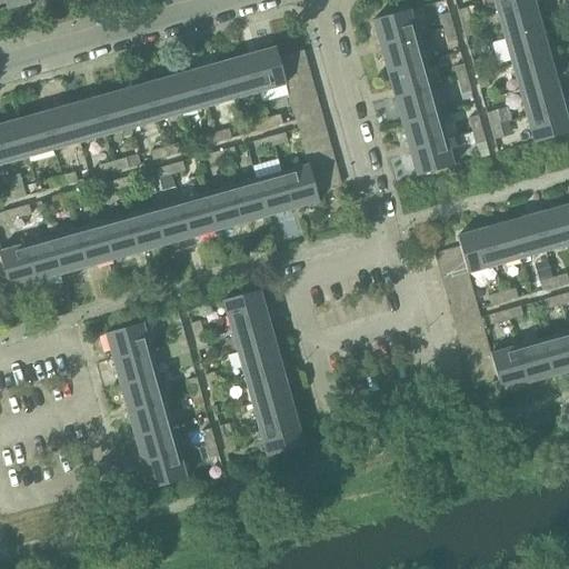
[(493,0),(498,15),(535,3),(532,0),(493,0)]
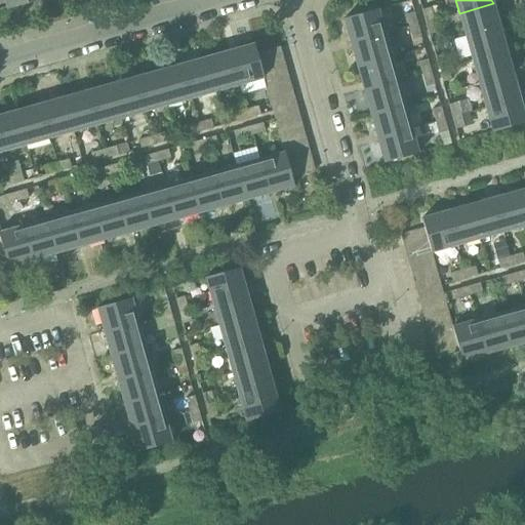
[(499,27),(493,3),(459,13),(466,36),(499,27)]
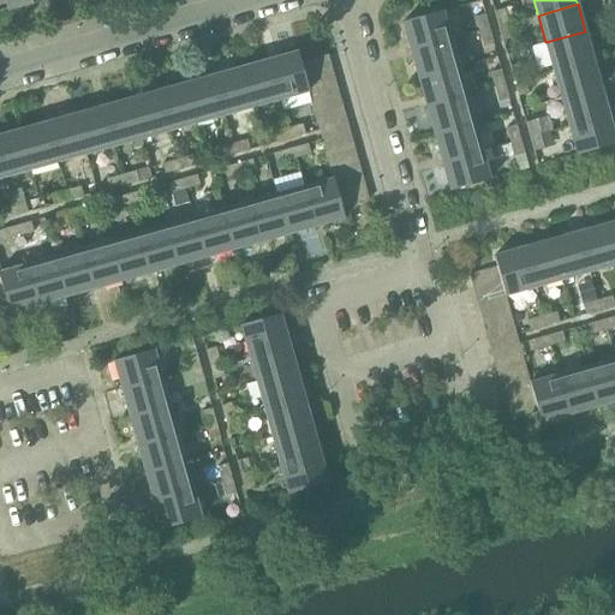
[(495,12),(500,27),(509,24),(505,9),(495,12)]
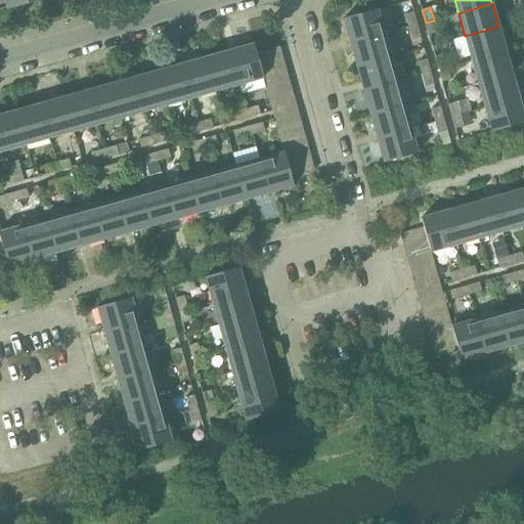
[(343,18),(350,44),(384,34),(377,9),(343,18)]
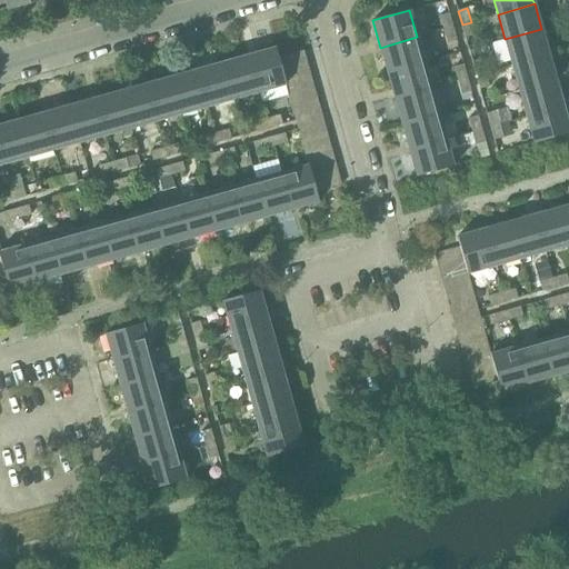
[(440,16),(443,29),(452,27),(449,13),(440,16)]
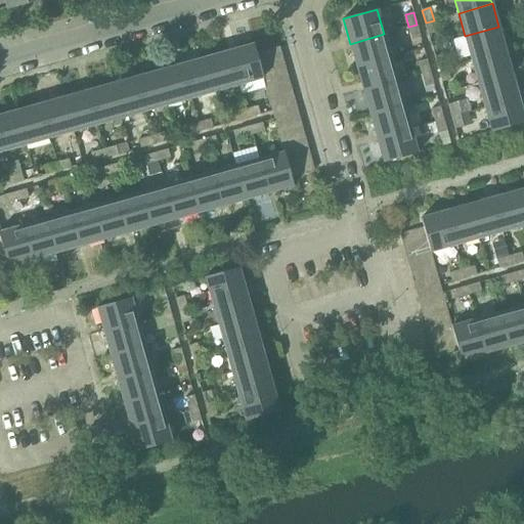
[(426,23),(429,35),(437,33),(434,20),(426,23)]
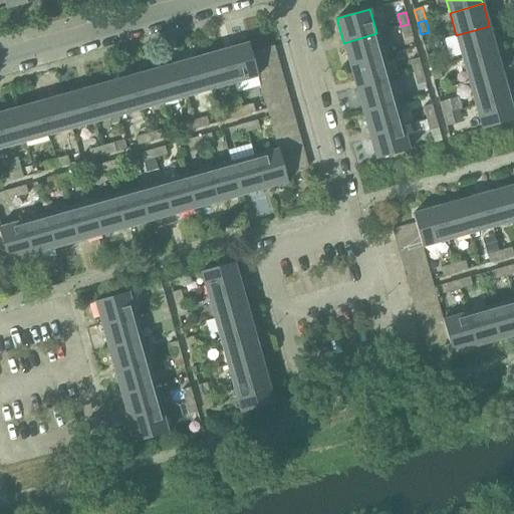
[(413,36),(409,24),(401,26),(405,38),(413,36)]
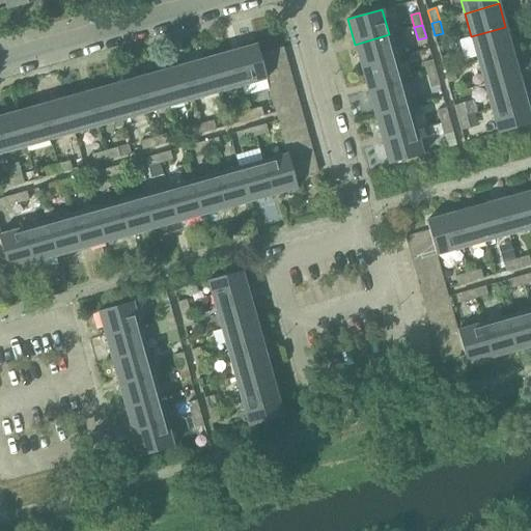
[(512,51),(505,27),(471,36),(478,60),(512,51)]
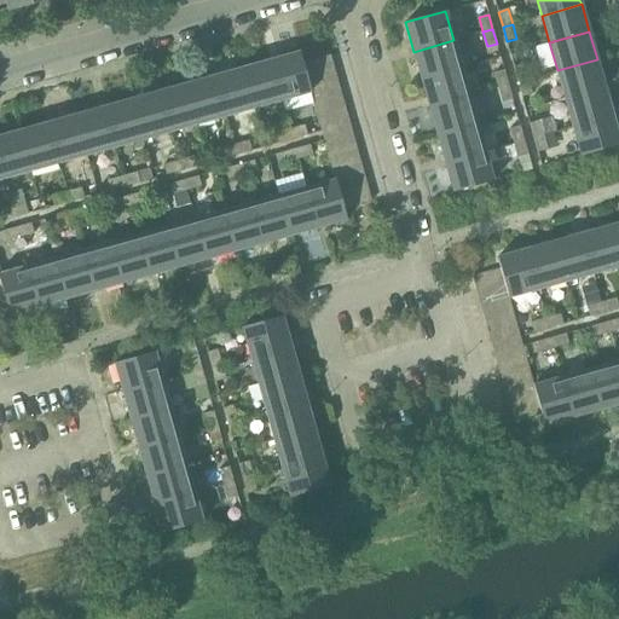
[(462,68),(453,40),(414,52),(422,79),(462,68)]
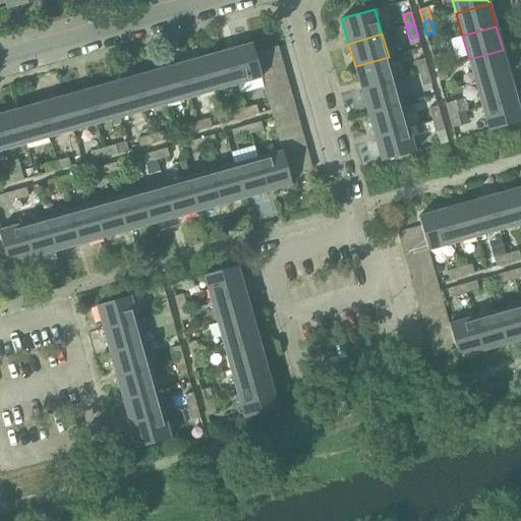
[(251,44),(227,51),(237,84),(261,78),(262,78),(261,76),(257,64),(254,53),(251,44)]
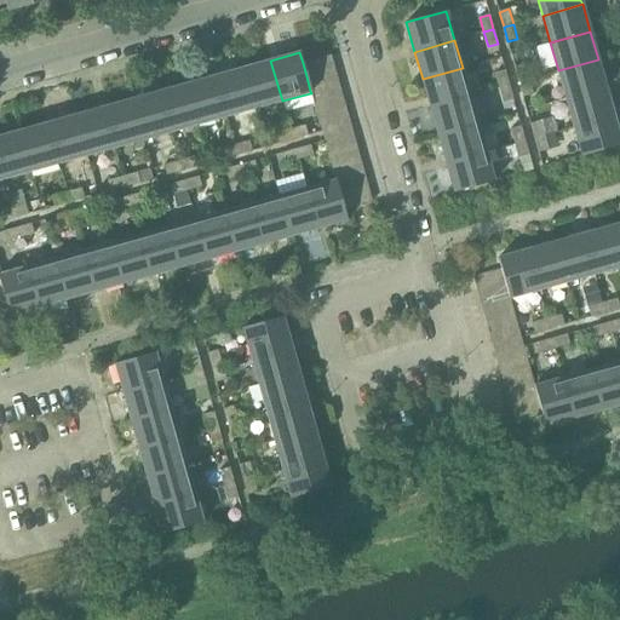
[(303,63),(306,76),(333,69),(329,56),(303,63)]
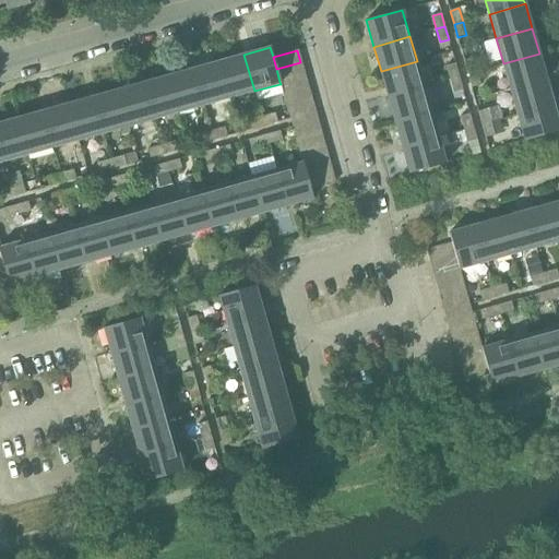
[(546,80),(539,54),(503,63),(511,90),(546,80)]
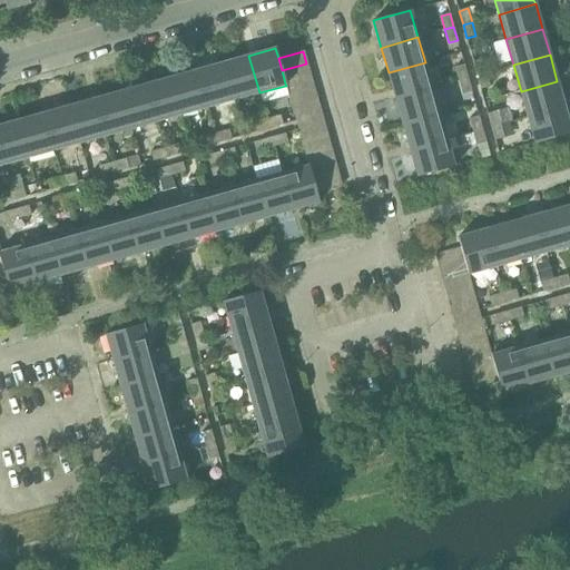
[(233,100),(259,92),(248,56),(223,62),(233,100)]
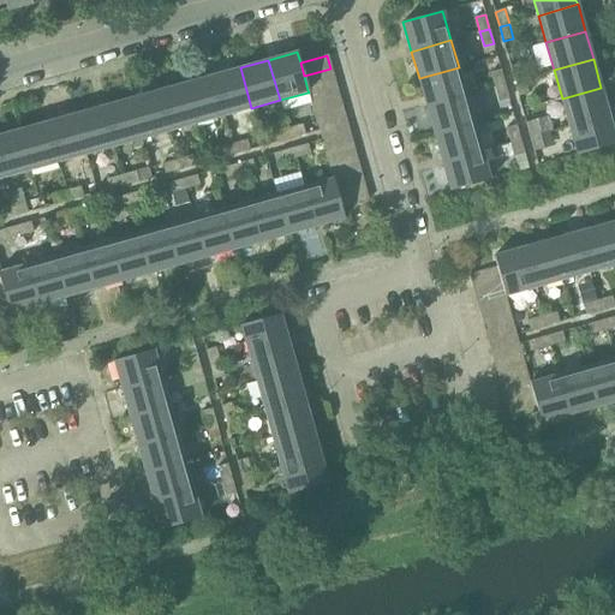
[(511,67),(515,82),(525,78),(520,64),(511,67)]
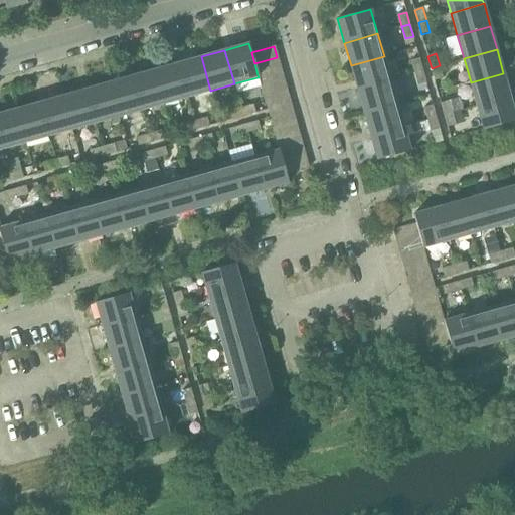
[(187,98),(210,91),(201,56),(178,63),(187,98)]
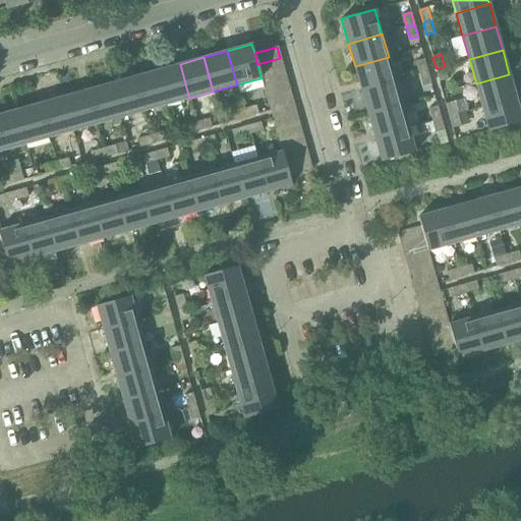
[(395,80),(389,57),(355,66),(361,90),(395,80)]
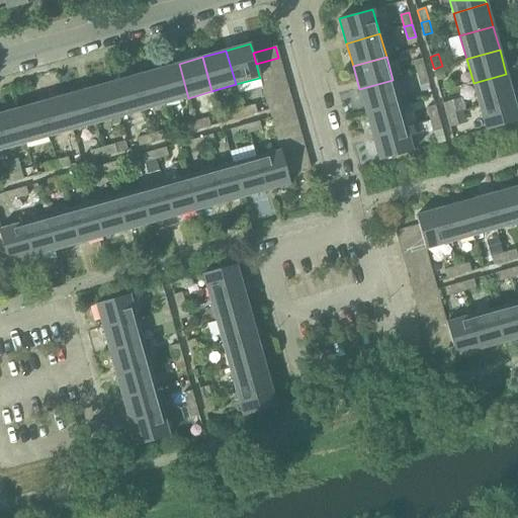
[(259,76),(282,69),(278,58),(256,64),(259,76)]
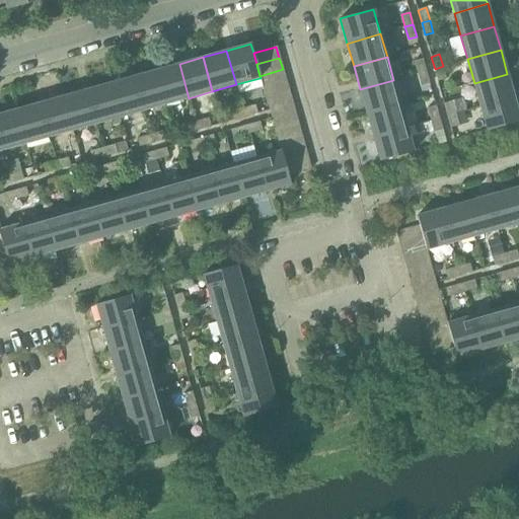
[(427,71),(423,59),(415,61),(418,73),(427,71)]
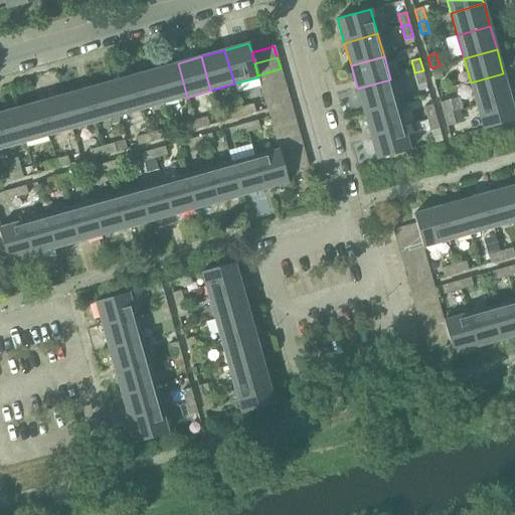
[(164,104),(187,98),(178,63),(155,69),(164,104)]
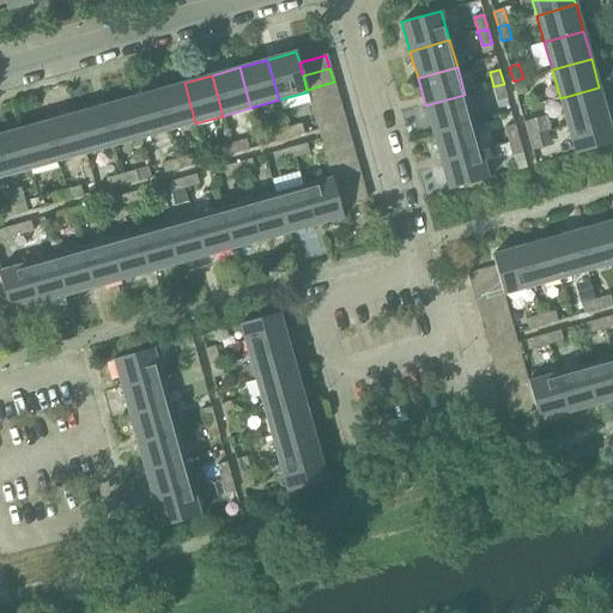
[(527,92),(523,78),(514,82),(517,96),(527,92)]
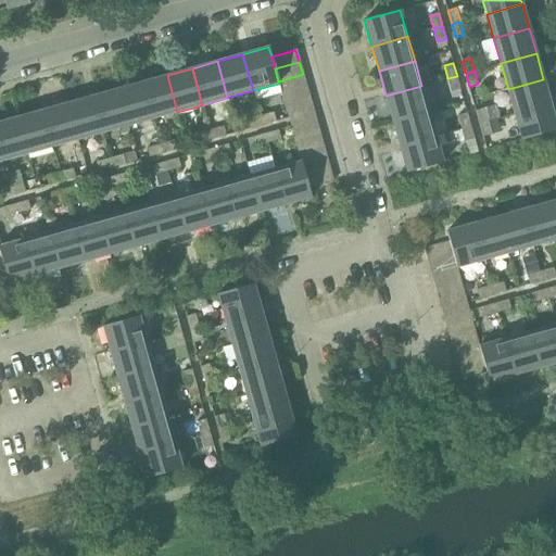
[(278,84),(281,93),(306,86),(303,74),(278,81),(279,84),(278,84)]
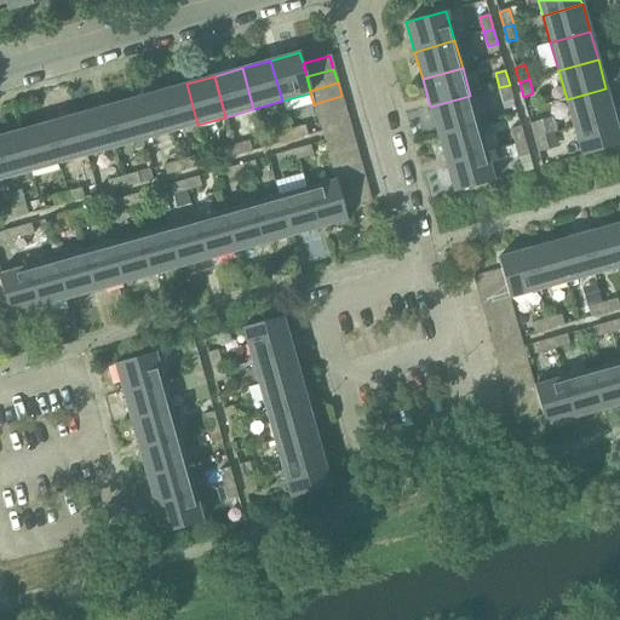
[(170,133),(197,125),(187,84),(159,92),(170,133)]
